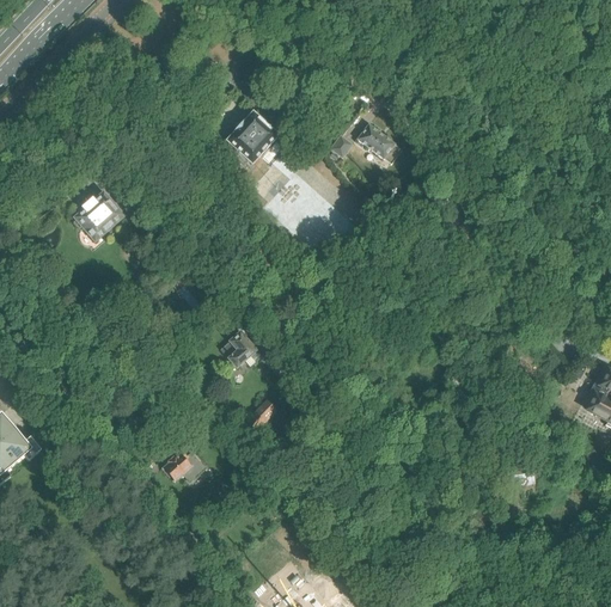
[(279,133),(255,112),(254,111),(245,120),(236,130),(227,139),(230,141),(224,146),(243,164),(248,158),(252,163),(261,153),(270,160),(283,146),(276,139),(272,143),(270,142),(279,133)]
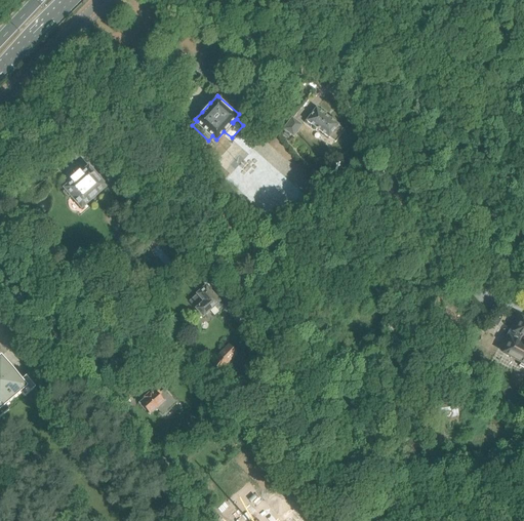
[(335,138),(345,126),(316,105),(307,117),(335,138)]
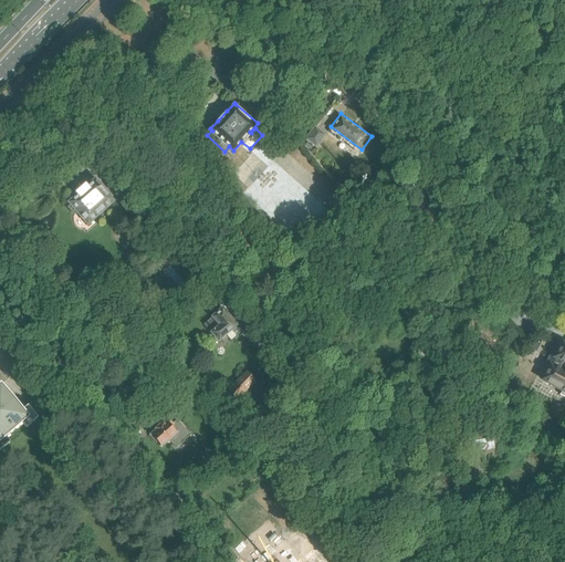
[(311,138),(321,126),(315,122),(305,134),(311,138)]
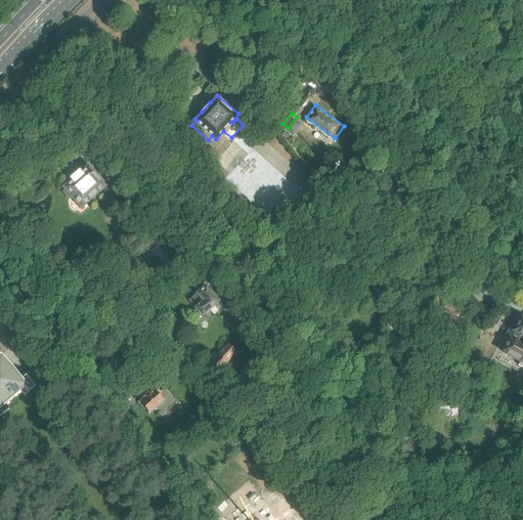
[(41,147),(54,145),(53,137),(40,139),(41,147)]
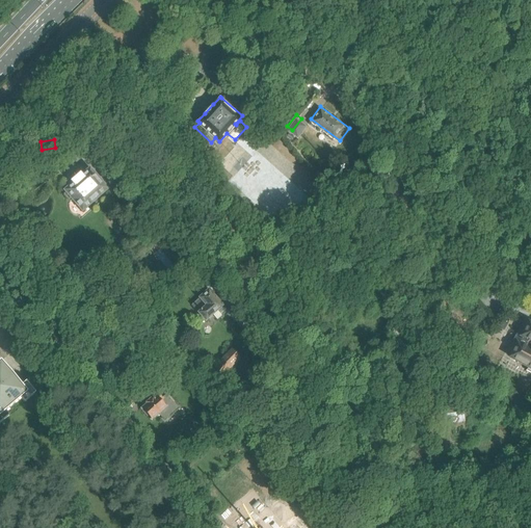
[(105,183),(111,178),(105,170),(100,176),(91,165),(82,173),(81,172),(80,173),(79,173),(78,173),(77,174),(75,174),(75,175),(74,177),(72,179),(74,181),(65,188),(68,189),(64,191),(71,199),(73,196),(83,208),(91,201),(95,204),(98,203),(100,201),(103,196),(100,193),(108,186),(105,183)]
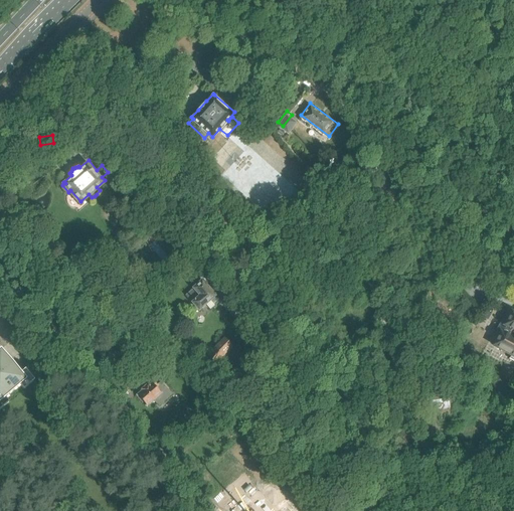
[(199,308),(216,294),(202,278),(193,286),(200,293),(192,300),(199,308)]
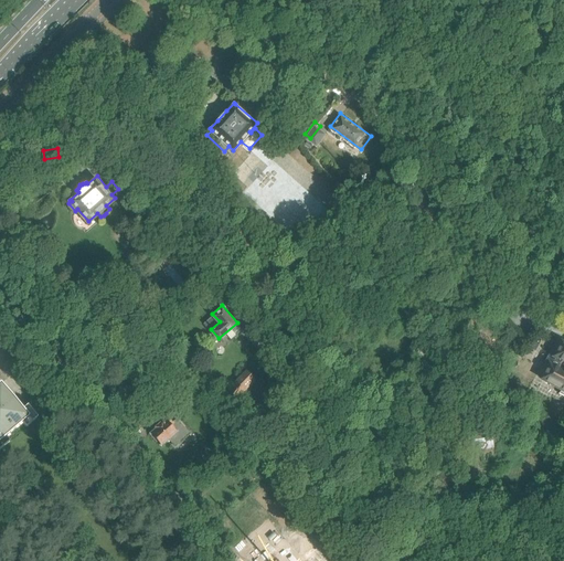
[(563,340),(555,355),(553,353),(549,361),(551,362),(550,364),(549,366),(546,366),(545,367),(544,368),(544,369),(543,371),(543,372),(544,373),(544,374),(543,377),(562,388),(561,390),(563,393),(563,340)]
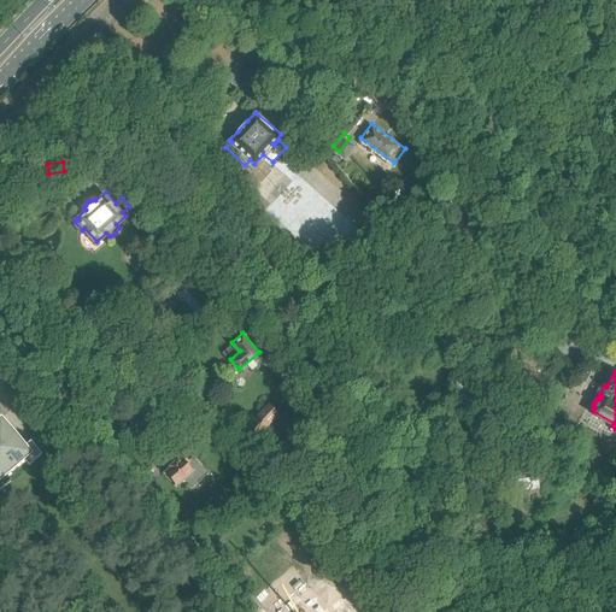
[(404,405),(409,400),(400,392),(396,396),(404,405)]
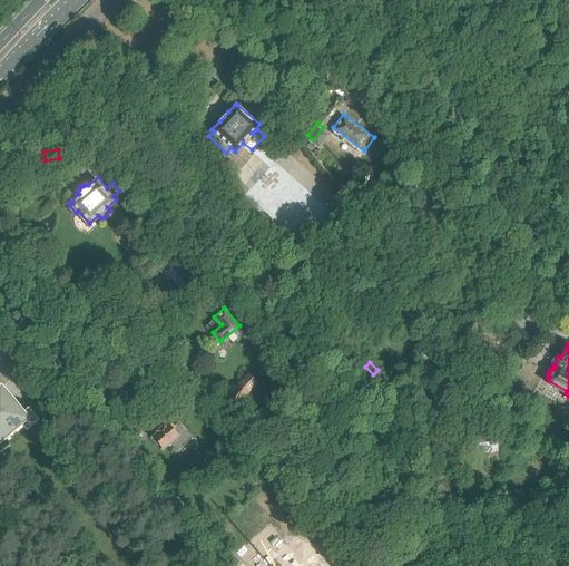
[(241,400),(258,381),(248,371),(231,390),(217,406),(226,415),(241,400)]
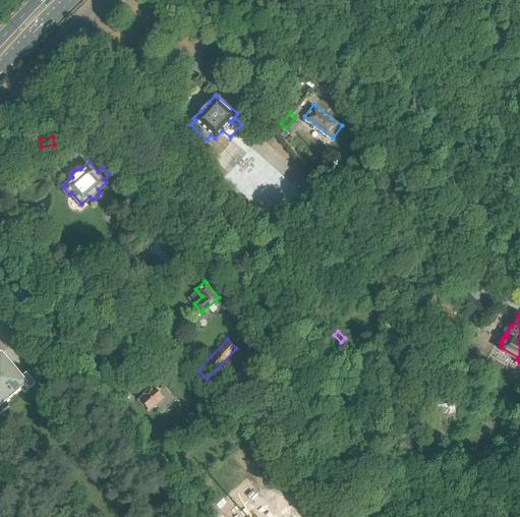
[(457,358),(466,362),(470,354),(462,349),(457,358)]
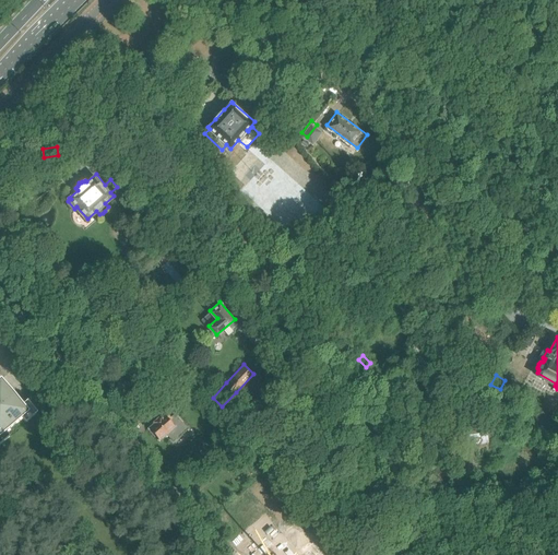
[(0,441),(11,433),(8,428),(23,415),(27,420),(39,409),(28,398),(24,401),(2,376),(0,377),(0,441)]
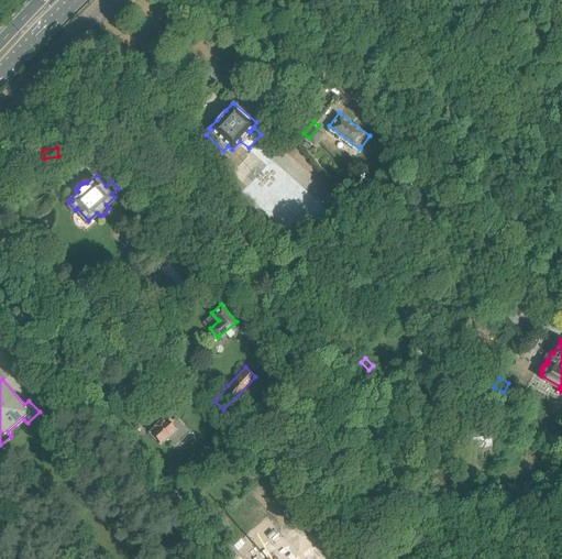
[(151,430),(162,441),(169,434),(176,440),(187,430),(183,426),(185,424),(177,415),(173,419),(168,414),(163,419),(162,418),(156,424),(157,425),(151,430)]
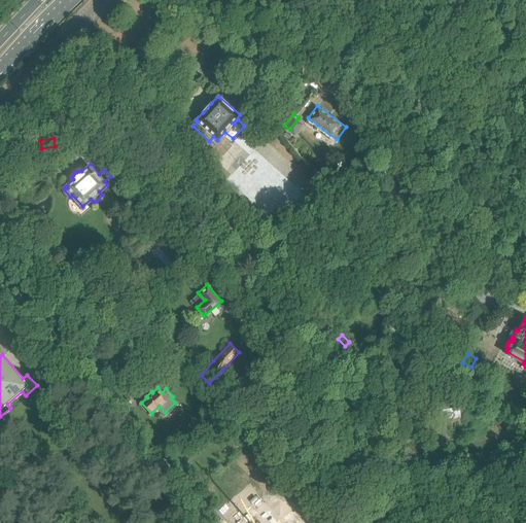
[(459,413),(458,398),(441,401),(440,393),(433,394),(434,401),(436,415),(459,413)]
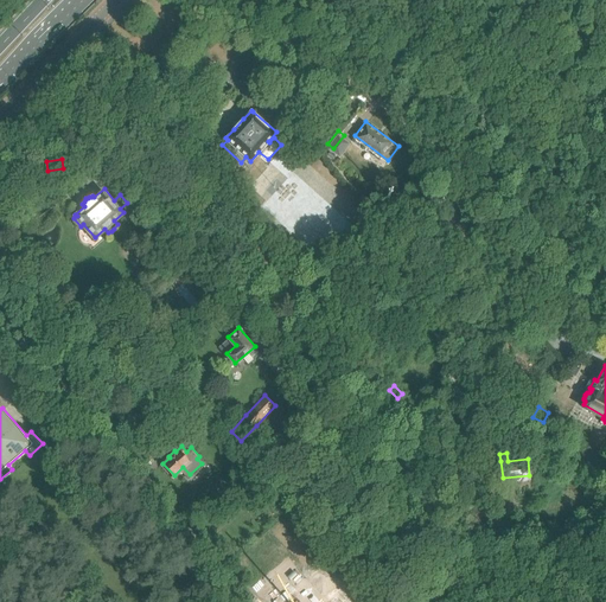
[(321,571),(312,581),(318,588),(327,578),(321,571)]
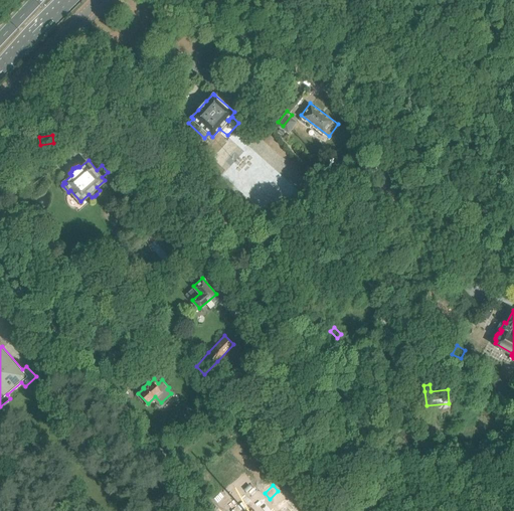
[(278,492),(276,495),(284,504),(287,501),(278,492)]
